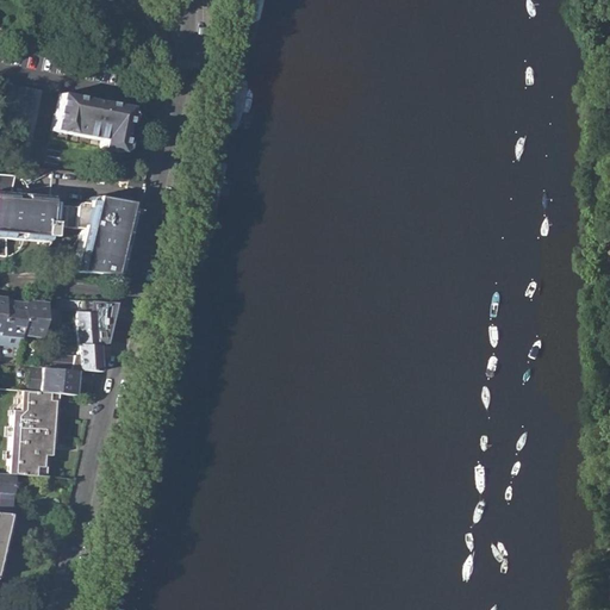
[(11,166),(27,168),(42,91),(2,82),(0,92),(0,98),(22,103),(11,166)]
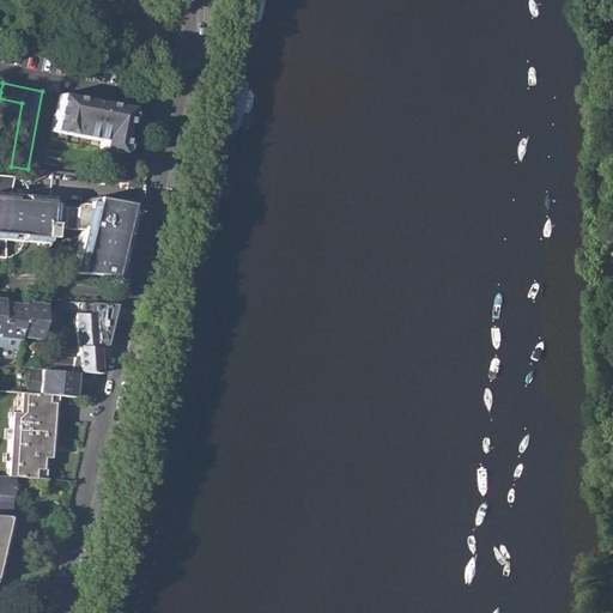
[(101,150),(120,153),(128,108),(60,93),(52,131),(102,140),(101,150)]
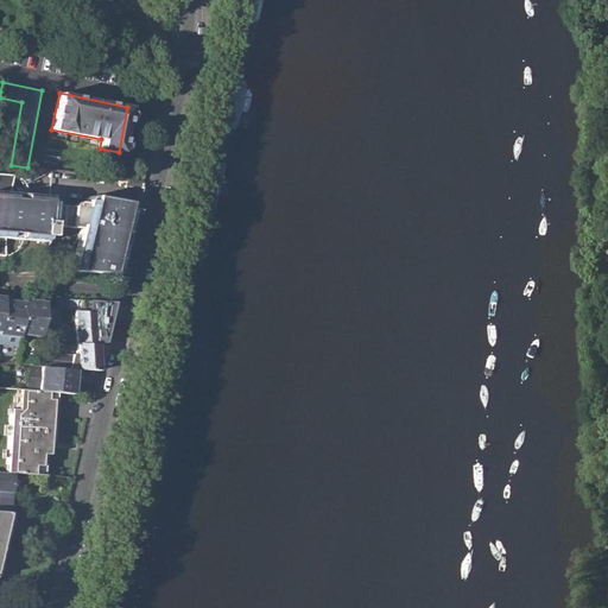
[(0,253),(2,254),(2,236),(45,240),(49,235),(50,223),(51,204),(51,201),(46,197),(6,194),(10,176),(0,175),(0,253)]
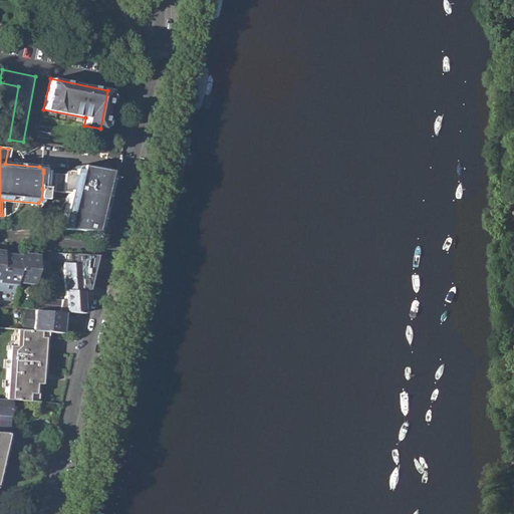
[(97,228),(108,182),(109,181),(112,178),(113,173),(110,168),(105,165),(100,166),(95,170),(74,167),(72,169),(71,172),(63,171),(62,172),(61,175),(52,174),(50,190),(50,192),(67,194),(59,229),(101,232),(100,229),(97,228)]
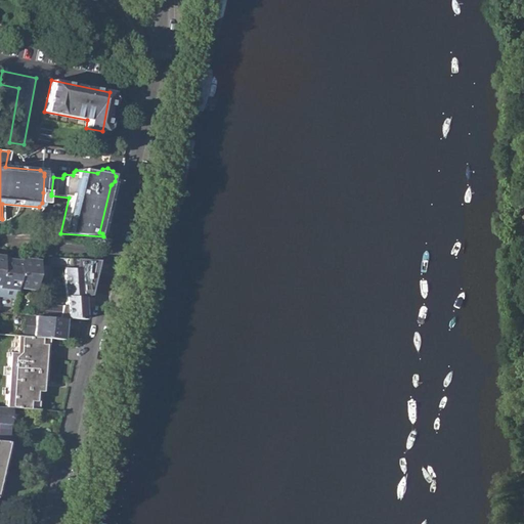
[(44,176),(43,192),(51,193),(53,177),(44,176)]
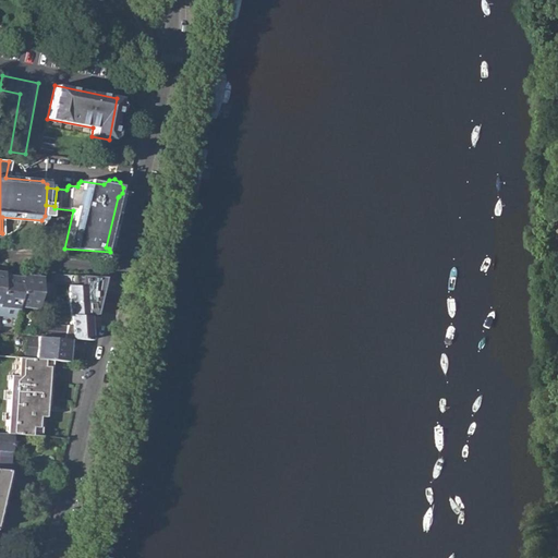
[(0,307),(16,310),(16,307),(20,279),(1,277),(0,284),(0,307)]
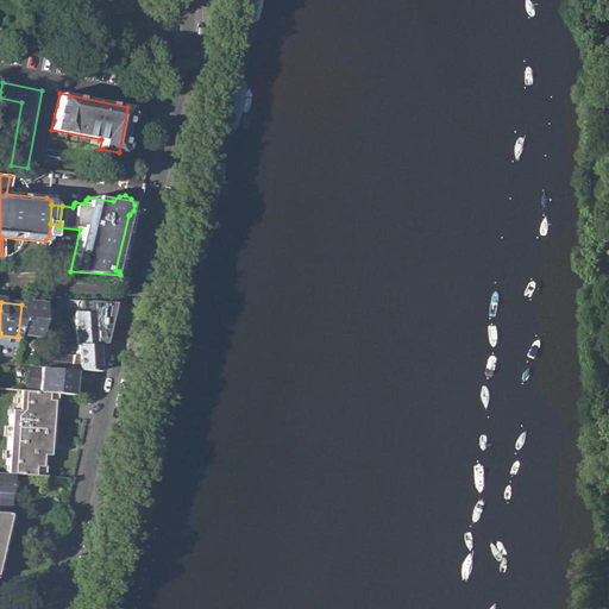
[(22,305),(18,336),(39,339),(39,328),(51,330),(54,313),(43,312),(44,305),(23,302),(22,305)]
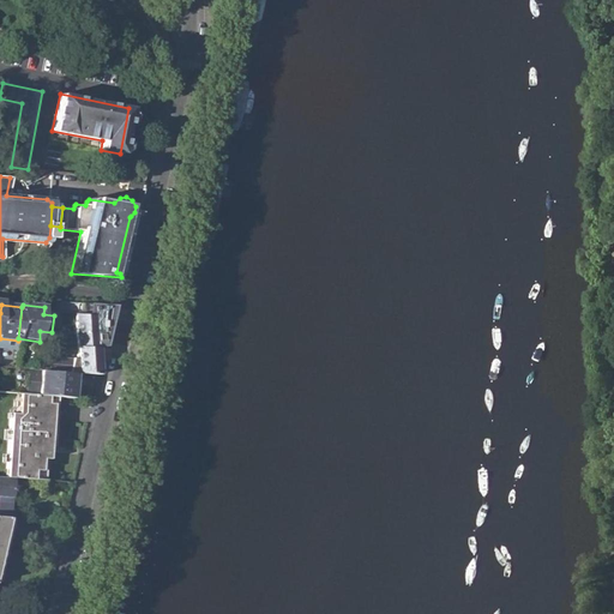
[(54,315),(62,317),(64,305),(54,305),(54,315)]
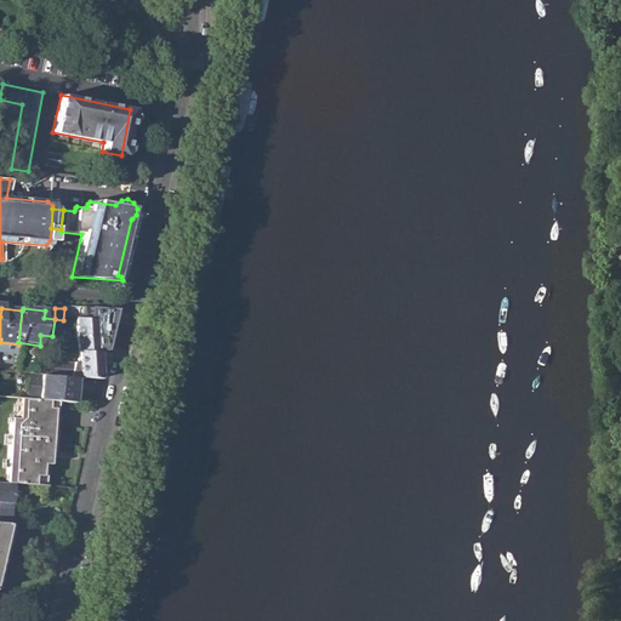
[(81,376),(98,379),(95,323),(95,322),(74,320),(77,348),(67,348),(66,363),(51,362),(51,374),(75,376),(81,376)]
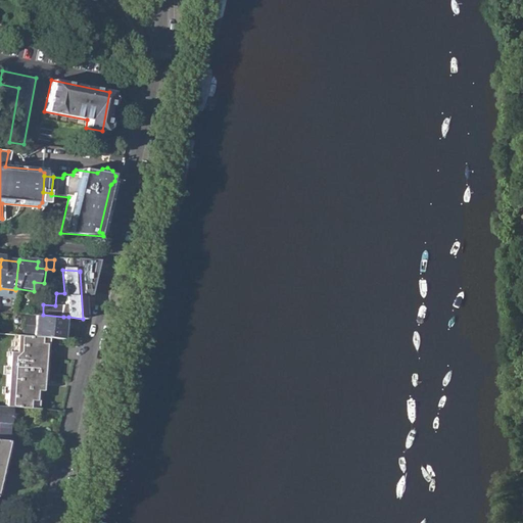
[(50,338),(61,339),(63,317),(43,315),(41,315),(35,315),(33,336),(50,338)]
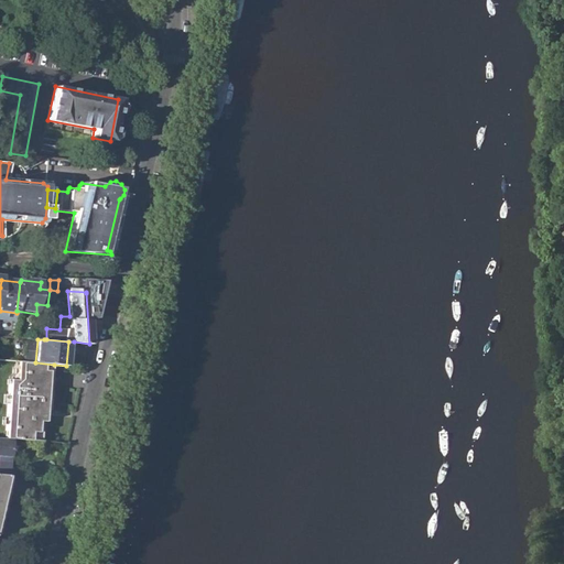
[(0,440),(10,442),(40,443),(42,423),(45,423),(45,411),(51,412),(53,380),(54,365),(35,362),(0,359),(0,440)]
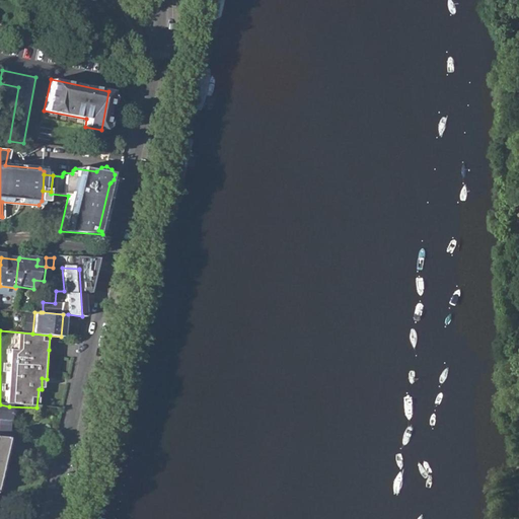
[(0,438),(4,438),(8,439),(8,438),(9,406),(0,404),(0,438)]
